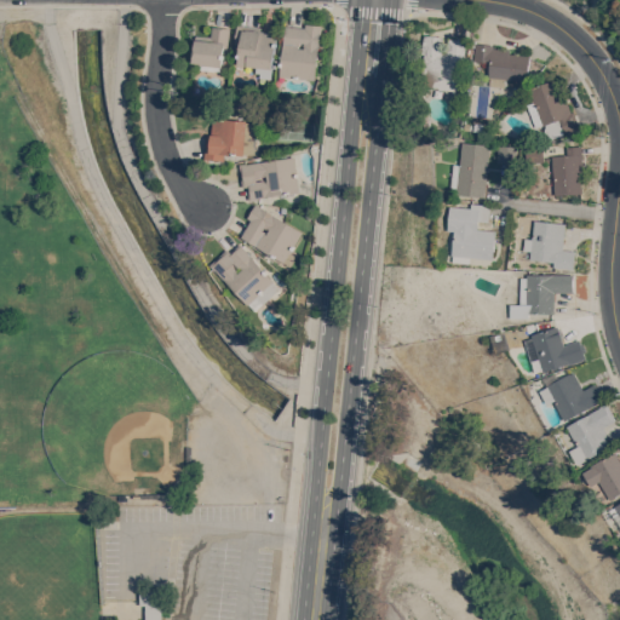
[(287,26),(306,28),(308,23),(323,24),(323,34),(322,34),(319,74),(320,74),(319,80),(282,76),(287,26)]
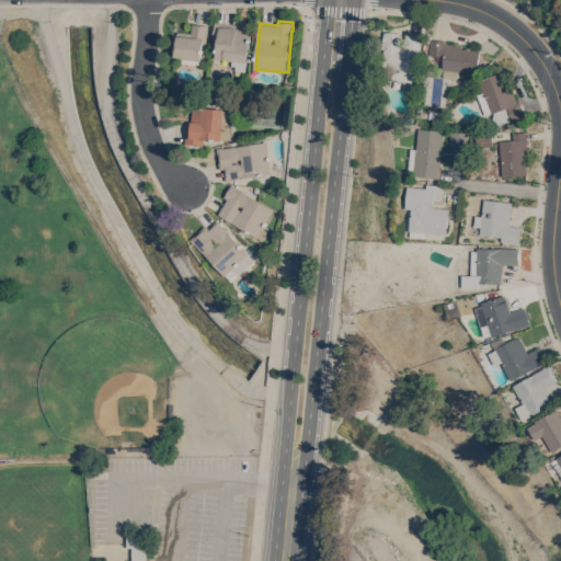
[(238,27),(253,30),(248,71),(238,70),(238,66),(233,65),(235,63),(221,61),(221,59),(218,58),(220,41),(215,39),(216,22),(239,24),(238,27)]
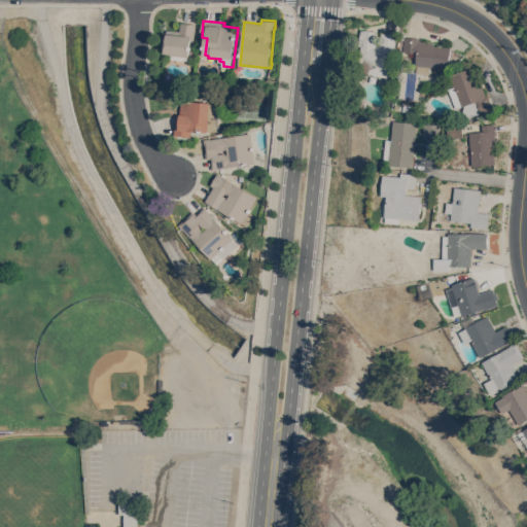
[(168,30),(181,31),(182,22),(197,24),(196,40),(192,40),(190,61),(179,60),(179,59),(173,59),(173,54),(166,54),(168,30)]
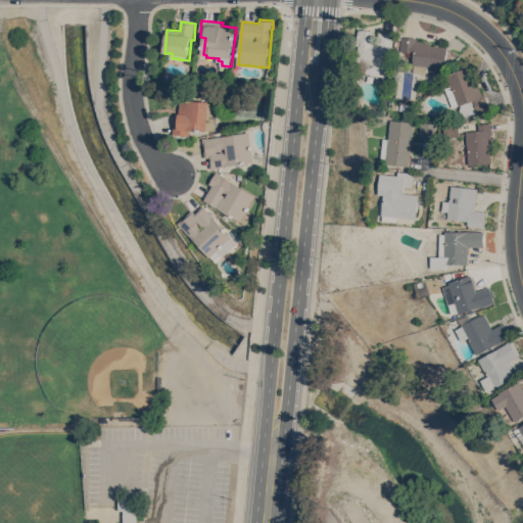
[(383,85),(383,76),(372,75),(372,74),(358,73),(361,40),(359,39),(360,29),(375,31),(374,44),(378,45),(380,31),(395,33),(389,86),(383,85)]
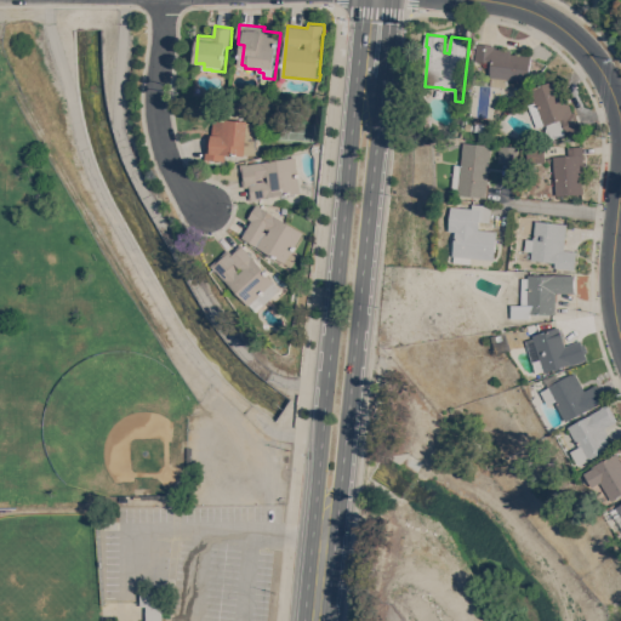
[(512,50),(512,53),(533,56),(529,80),(508,79),(507,86),(493,85),(493,80),(491,80),(490,86),(474,84),(476,74),(491,75),(494,62),(477,61),(478,43),(496,45),(496,47),(512,50)]
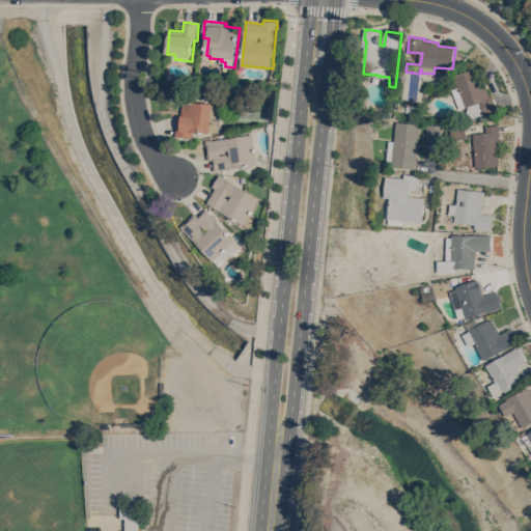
[(450,82),(455,80),(454,76),(479,66),(490,95),(492,94),(498,111),(485,115),(485,114),(473,119),(472,116),(469,115),(467,111),(469,108),(468,107),(466,107),(466,106),(459,109),(450,82)]
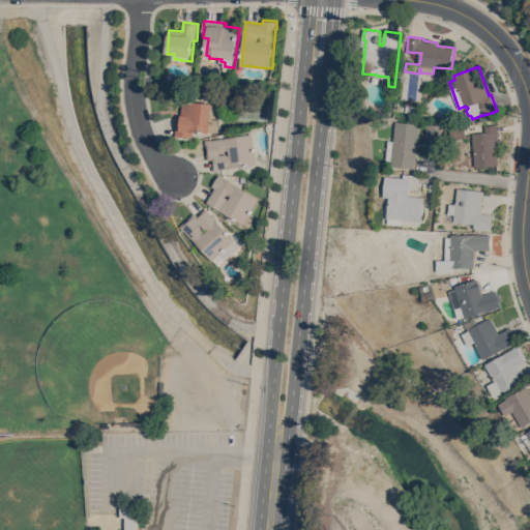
[(212,105),(223,105),(221,131),(210,130),(210,133),(193,131),(193,137),(176,136),(177,115),(182,115),(183,100),(212,102),(212,105)]
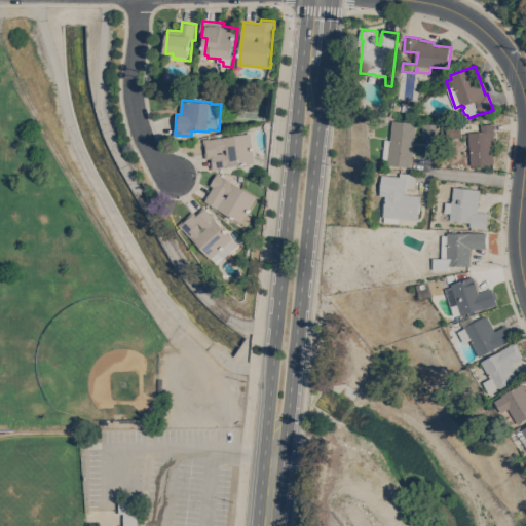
[(360,108),(359,104),(361,101),(364,100),(367,101),(368,105),(367,108),(363,109),(360,108)]
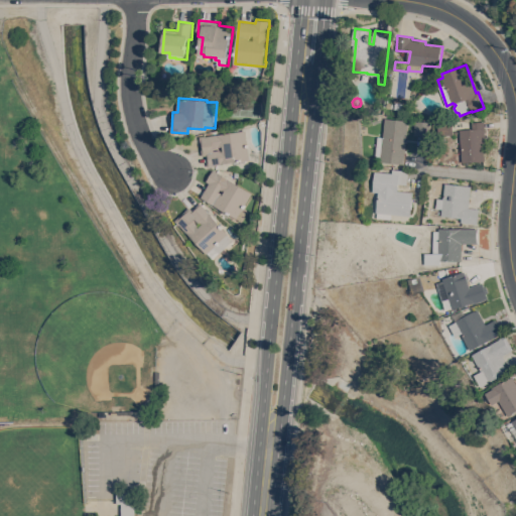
[(383,161),(383,159),(378,158),(380,136),(385,136),(387,118),(410,120),(406,163),(383,161)]
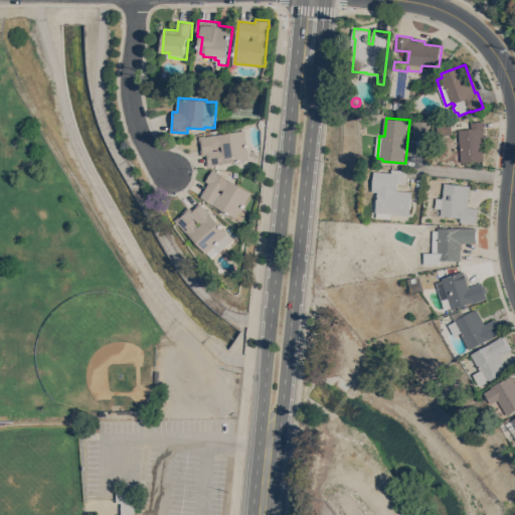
[(439,135),(438,120),(452,119),(454,134),(439,135)]
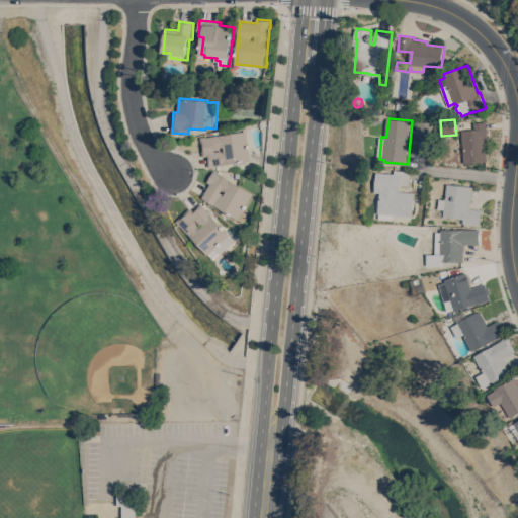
[(432,137),(418,136),(419,126),(417,126),(417,120),(434,122),(432,137)]
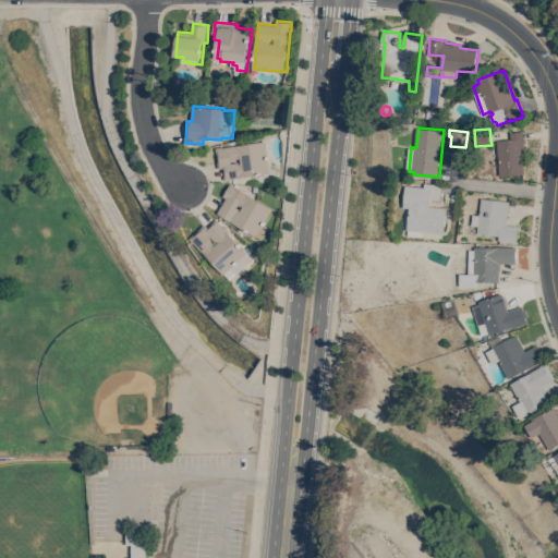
[(500,176),(498,140),(511,138),(510,132),(524,131),(526,154),(523,155),(525,173),(500,176)]
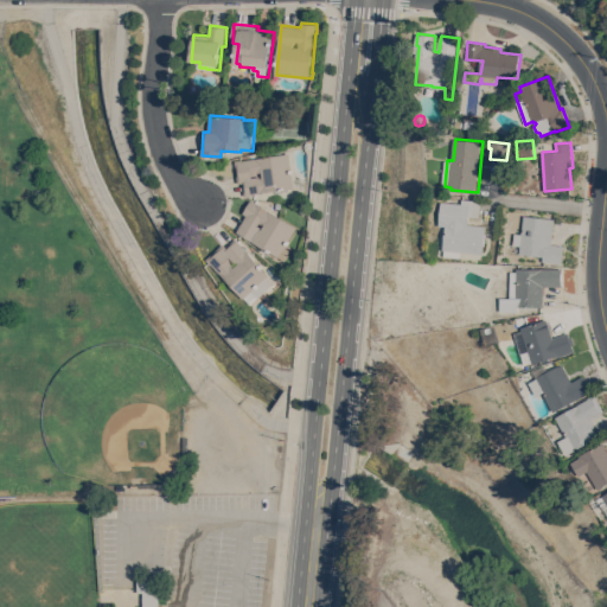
[(243,183),(238,183),(235,160),(242,159),(242,160),(288,153),(294,187),(253,195),(246,196),(243,183)]
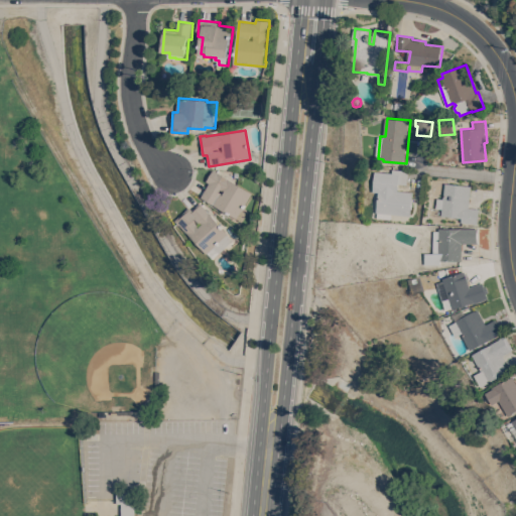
[(379,212),(381,191),(376,191),(378,171),(395,172),(395,168),(411,170),(409,184),(401,183),(400,190),(415,191),(412,216),(394,214),(394,219),(380,218),(381,213),(379,212)]
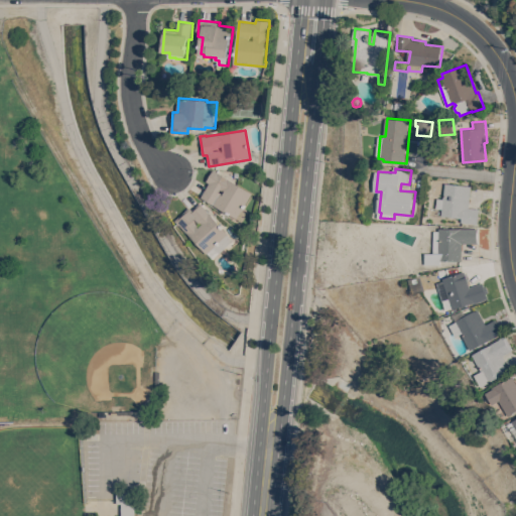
[(243,210),(247,213),(242,221),(202,197),(210,182),(207,181),(214,169),(253,192),(243,210)]
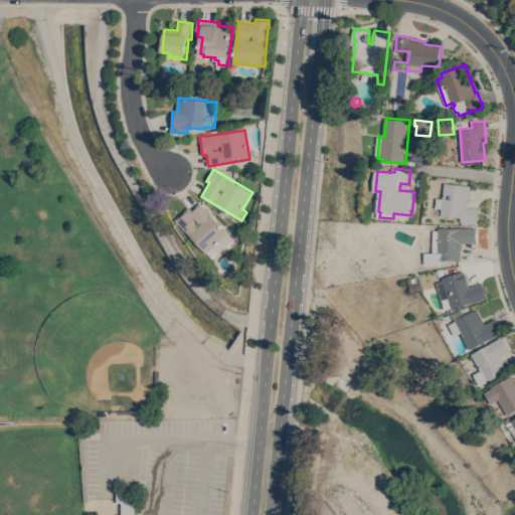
[(471,185),(469,207),(479,208),(477,223),(461,221),(462,217),(442,215),(443,208),(432,207),(433,197),(444,198),(445,182),(471,185)]
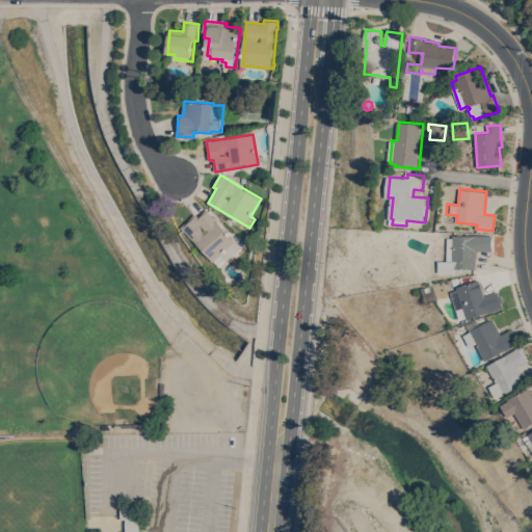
[(186,232),(182,228),(196,213),(200,216),(208,209),(212,213),(211,213),(236,241),(241,247),(220,267),(186,232)]
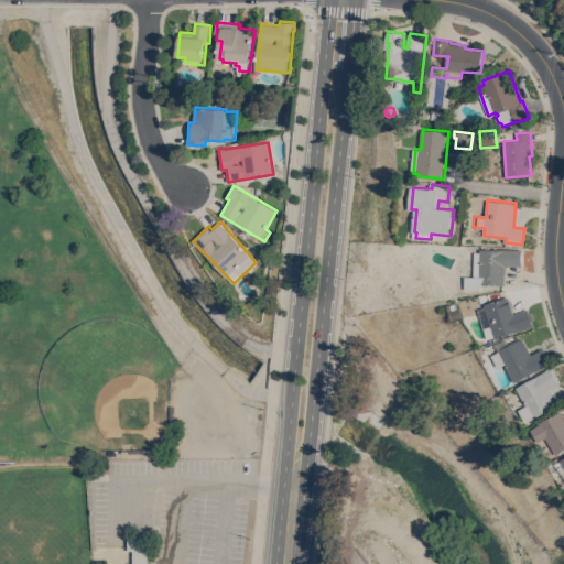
[(503,249),(523,249),(522,266),(506,266),(506,285),(483,284),(483,289),(466,289),(466,277),(475,277),(476,252),(480,252),(480,249),(503,249)]
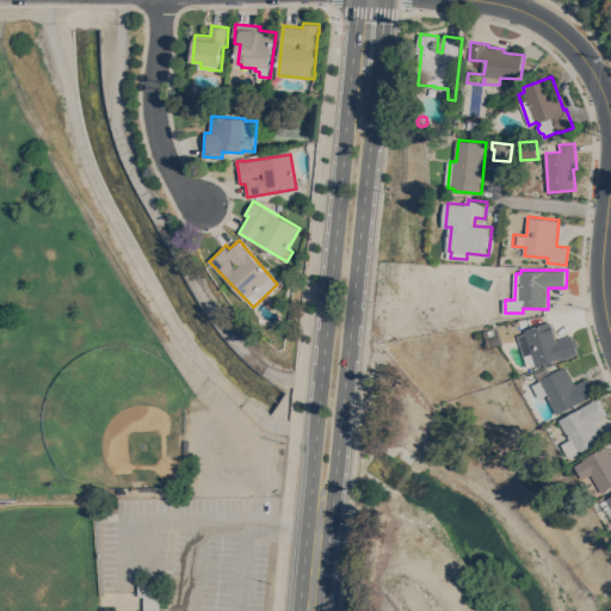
[(537,364),(531,365),(520,334),(526,332),(526,329),(551,321),(557,339),(569,335),(569,334),(573,333),(574,338),(575,338),(578,346),(576,346),(579,352),(561,358),(561,357),(538,365),(537,364)]
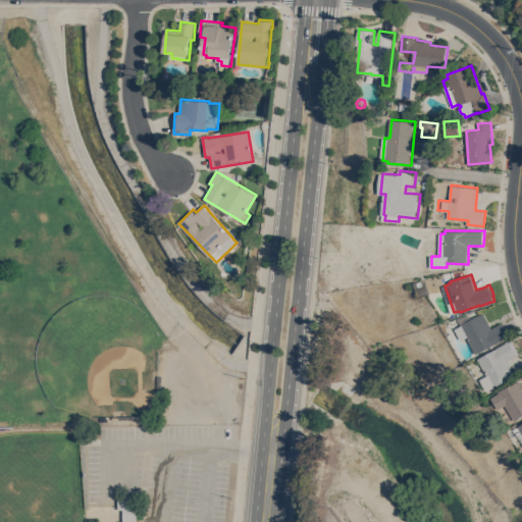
[(469,336),(463,340),(457,327),(482,313),(490,329),(503,322),(511,336),(506,340),(506,338),(478,354),(469,336)]
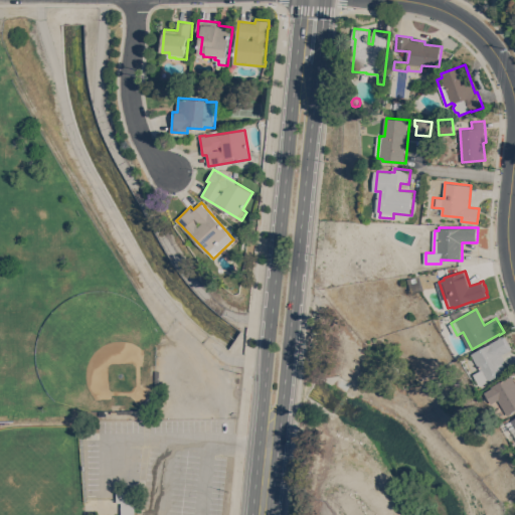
[(492,343),(492,342),(500,338),(505,334),(513,349),(503,354),(507,361),(504,362),(509,371),(485,384),(478,373),(483,370),(474,353),(492,343)]
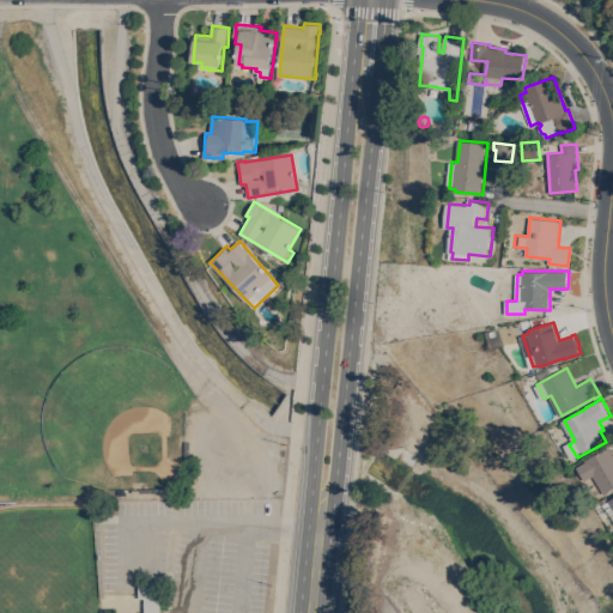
[(587,461),(611,447),(612,450),(612,489),(607,493),(596,475),(590,479),(582,465),(588,461),(587,461)]
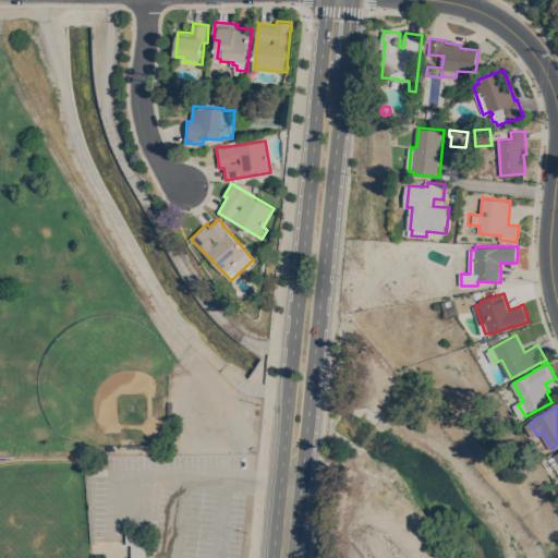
[(557,466),(556,463),(552,466),(548,461),(557,455),(557,466)]
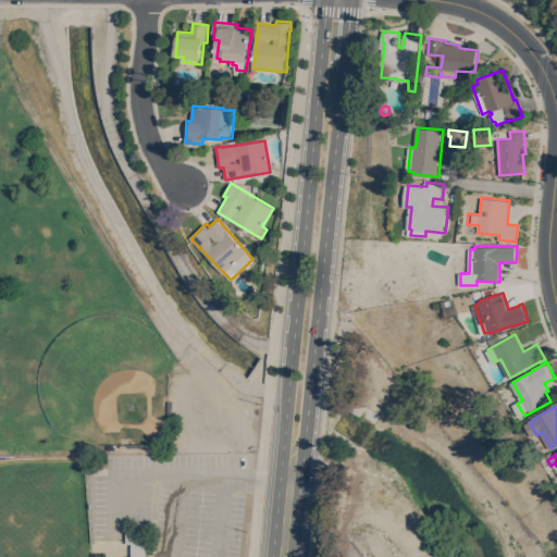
[(147,556),(132,556),(132,543),(126,543),(126,529),(147,529),(147,556)]
